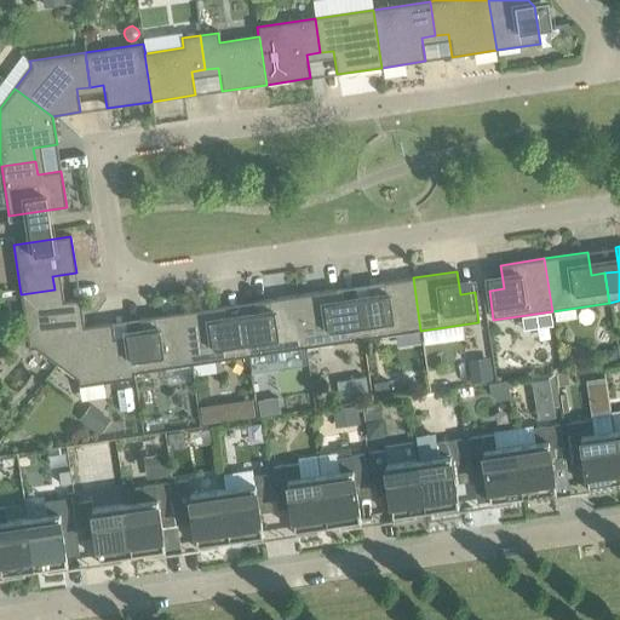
[(372,308),(359,310),(363,339),(420,331),(413,277),(368,285),(372,308)]
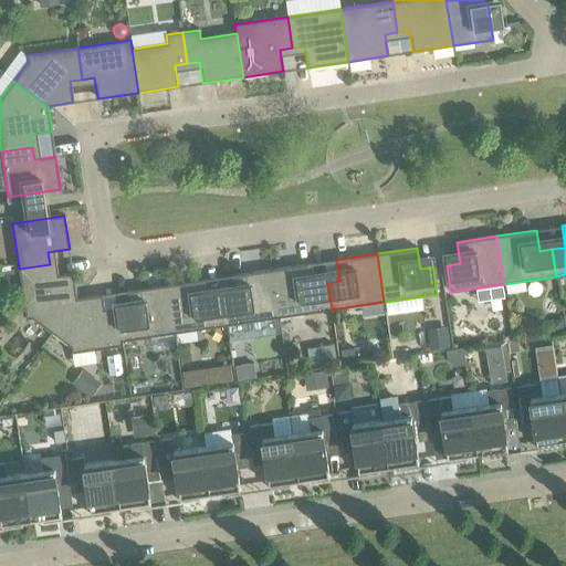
[(312,263),(272,270),(279,317),(332,310),(327,283),(315,284),(312,263)]
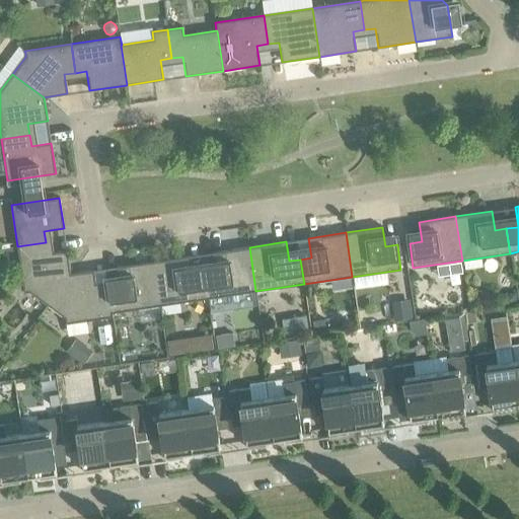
[(29,292),(48,305),(70,274),(67,250),(48,253),(46,242),(17,246),(24,293),(25,293),(25,292),(29,292)]
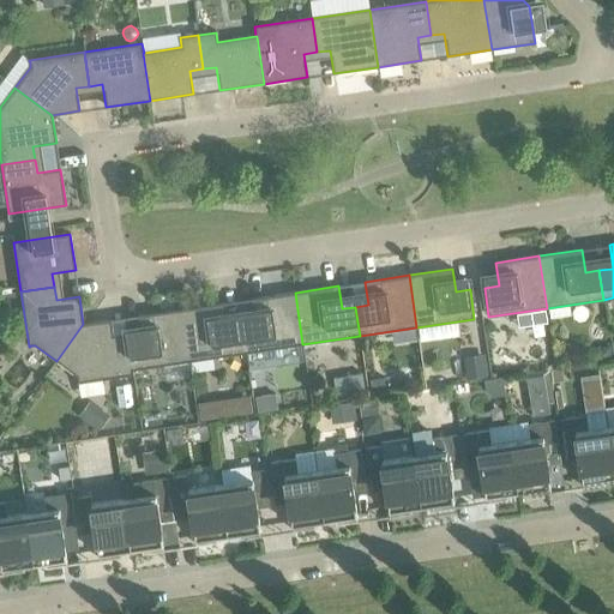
[(254,321),(241,324),(246,353),(302,344),(295,293),(251,299),(254,321)]
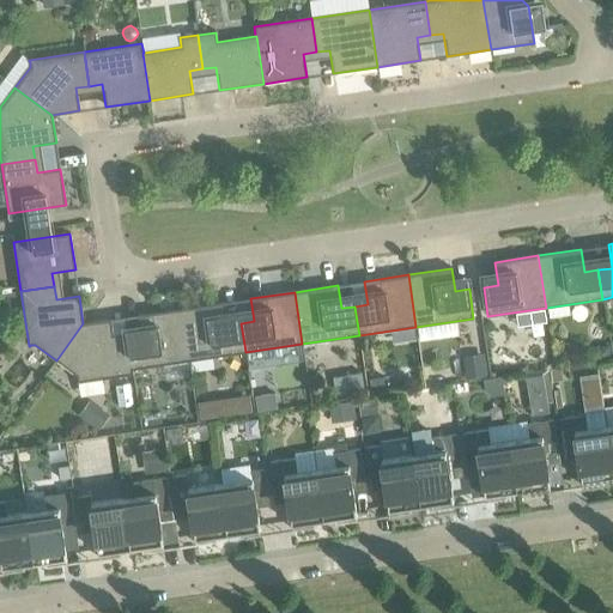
[(224,302),(181,309),(188,360),(246,352),(241,323),(228,326),(224,302)]
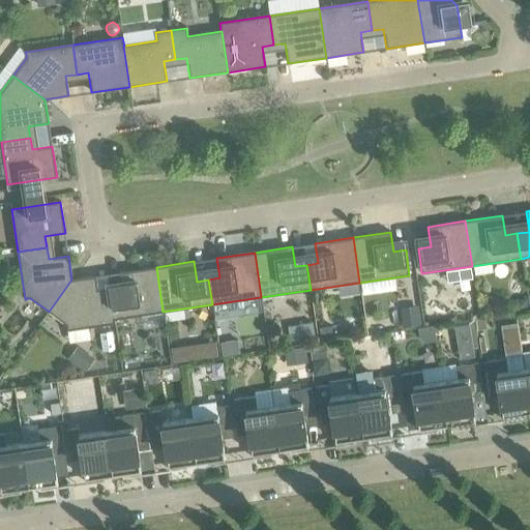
[(121,292),(110,294),(114,319),(163,312),(156,267),(118,272),(121,292)]
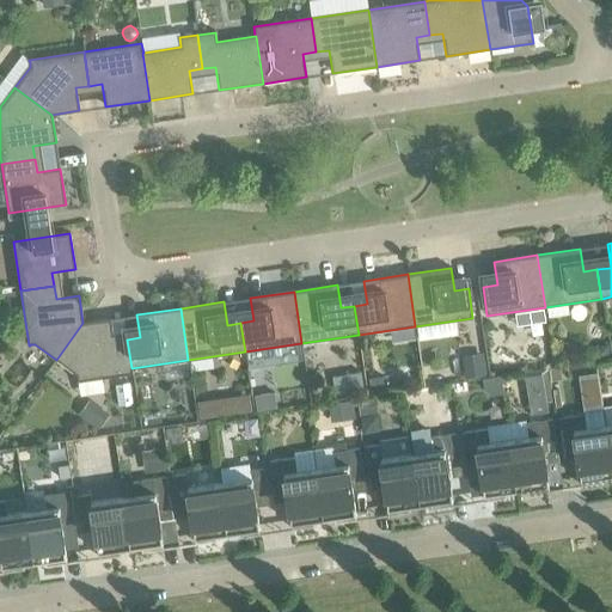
[(83,323),(56,360),(77,375),(78,380),(77,380),(77,381),(133,373),(132,368),(127,340),(114,342),(110,319),(83,323)]
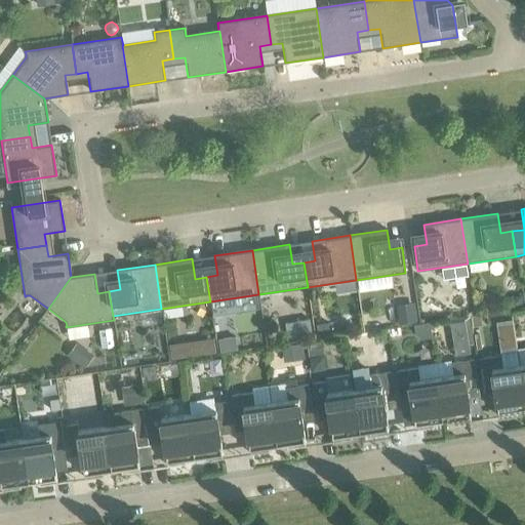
[(436,289),(429,304),(443,311),(450,296),(436,289)]
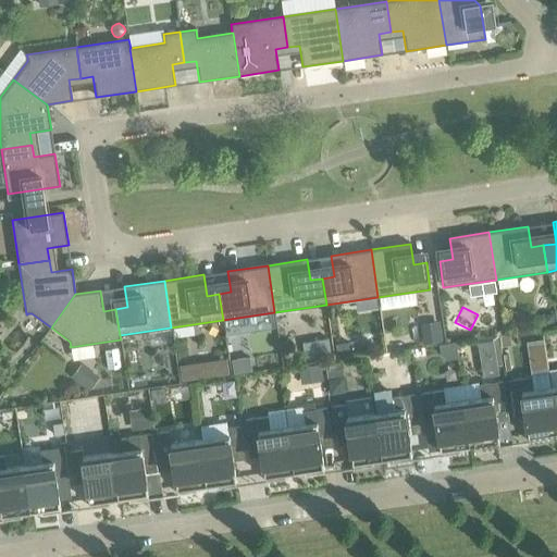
[(440,327),(421,331),(423,344),(442,341),(440,327)]
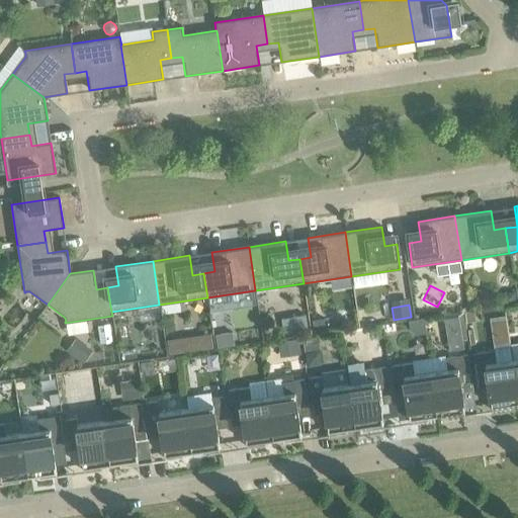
[(462,313),(444,315),(449,351),(467,348),(462,313)]
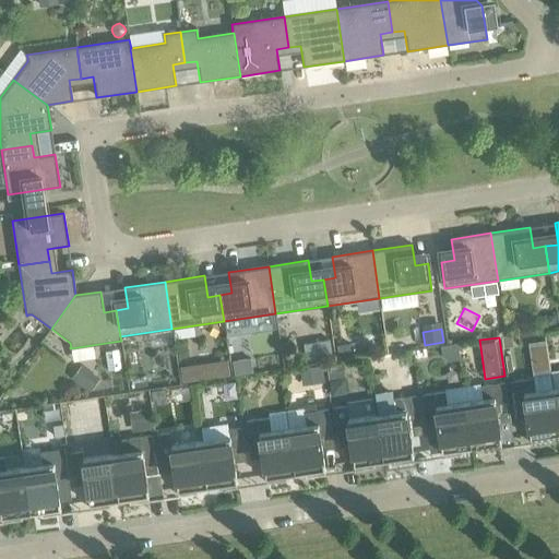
[(329,341),(317,342),(319,360),(332,358),(329,341)]
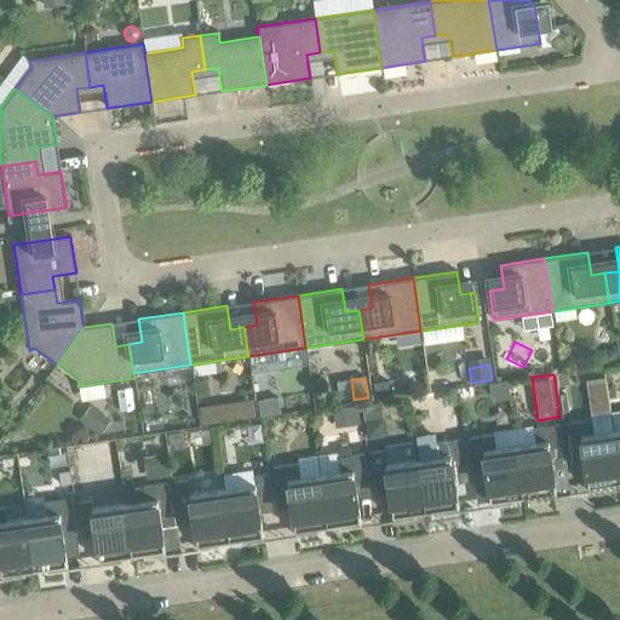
[(606,378),(586,380),(587,390),(607,388),(606,378)]
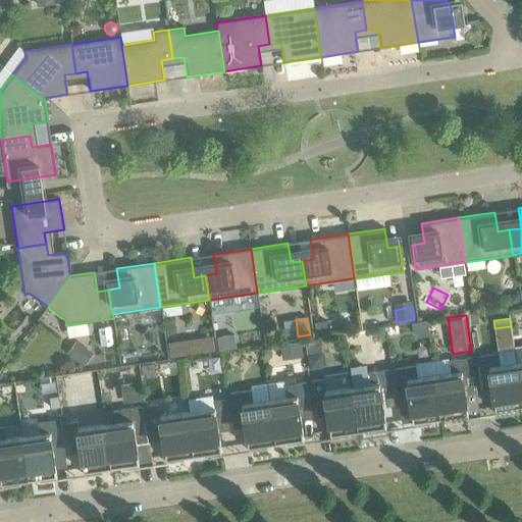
[(233,335),(217,337),(219,351),(236,348),(233,335)]
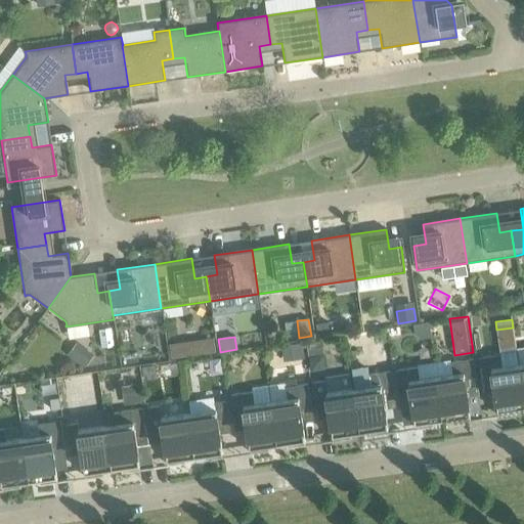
[(321,340),(306,343),(308,357),(323,354),(321,340)]
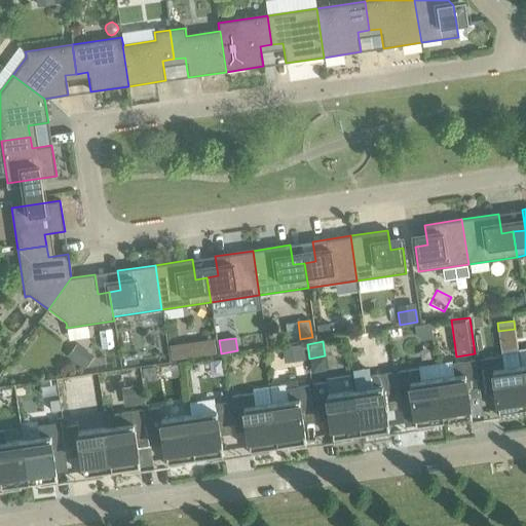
[(76,344),(68,357),(78,364),(87,352),(76,344)]
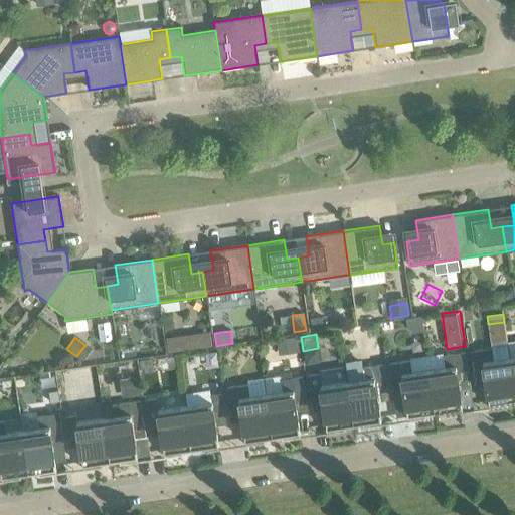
[(181,337),(166,339),(168,352),(183,349),(181,337)]
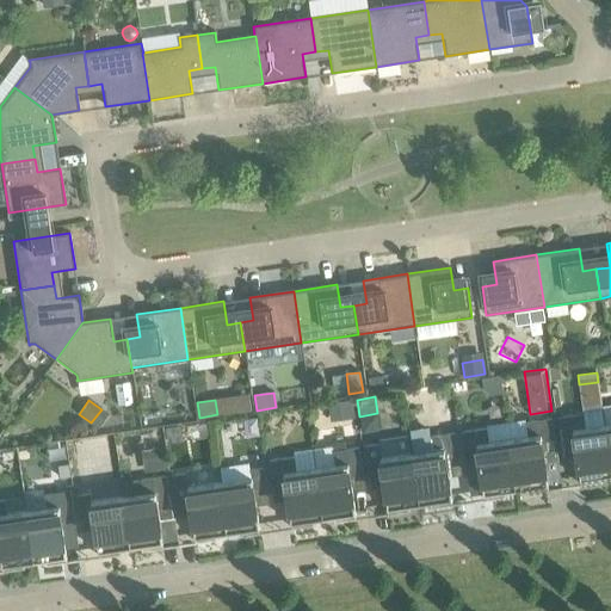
[(352,400),(328,403),(331,421),(355,418),(352,400)]
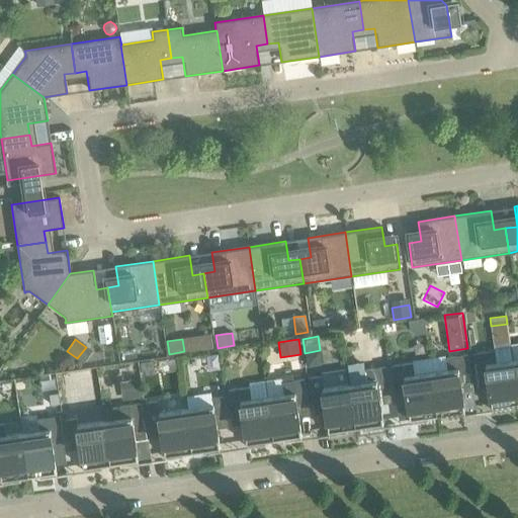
[(517,402),(517,400),(512,360),(495,363),(494,351),(471,354),(477,384),(488,382),(492,411),(510,409),(509,404),(517,402)]
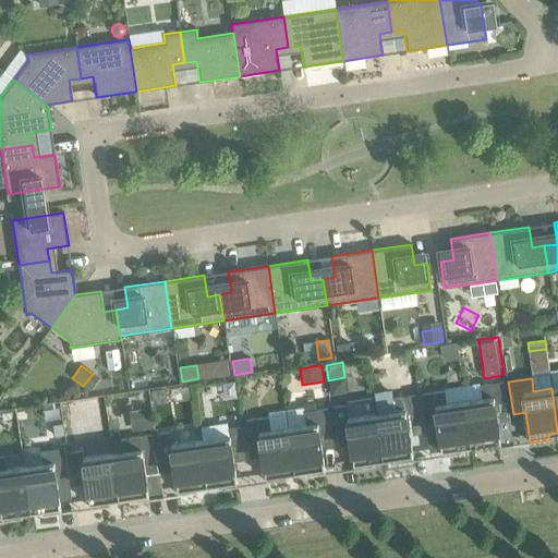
[(482,399),(464,401),(471,447),(480,445),(481,450),(500,447),(496,416),(508,414),(504,383),(480,386),(482,399)]
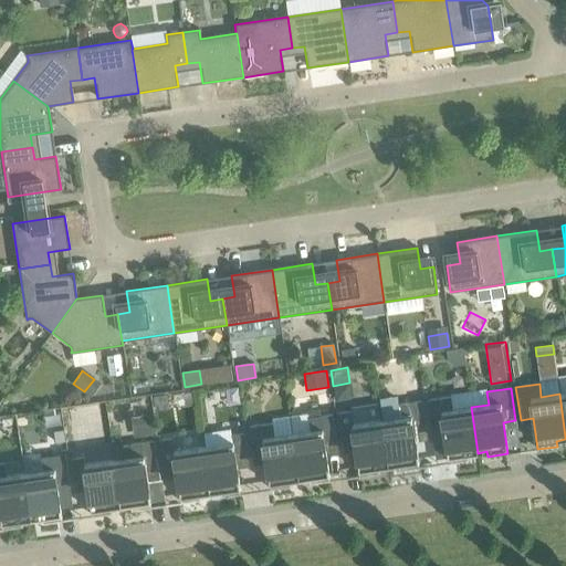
[(167,395),(153,397),(155,410),(169,409),(167,395)]
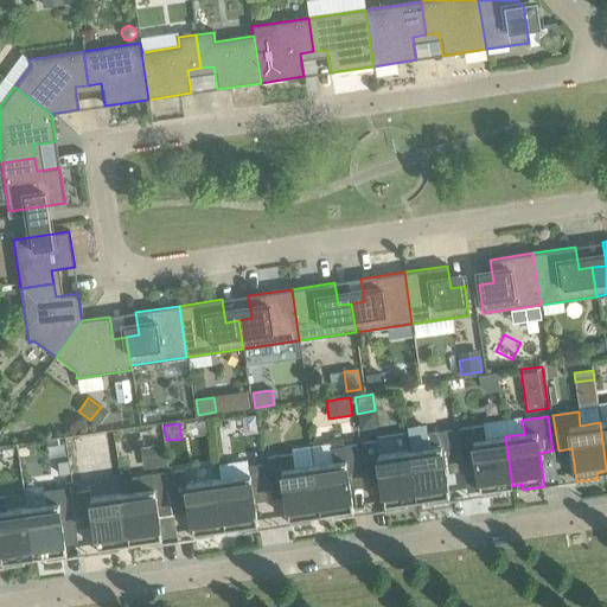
[(512,486),(505,436),(485,440),(483,426),(457,429),(462,465),(475,462),(480,496),(503,493),(502,487),(512,486)]
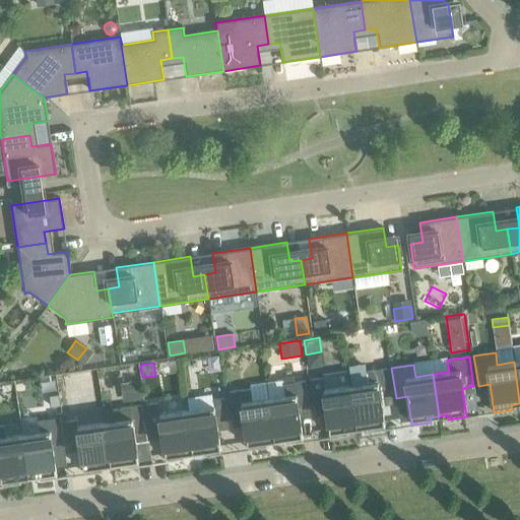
[(367,384),(350,386),(356,429),(366,427),(366,432),(384,430),(380,400),(391,399),(387,369),(365,372),(367,384)]
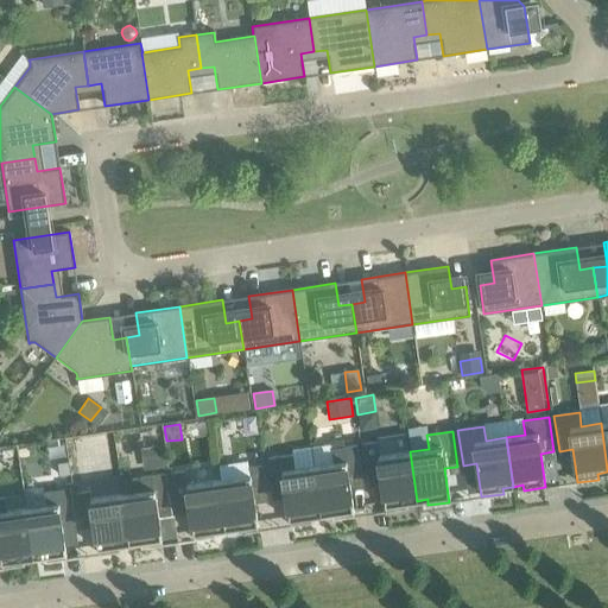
[(375,443),(362,444),(367,480),(380,477),(386,511),(407,508),(406,502),(417,501),(410,451),(378,456),(375,443)]
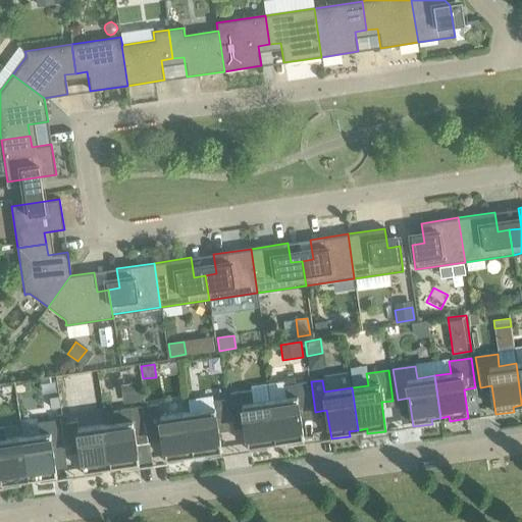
[(285,398),(269,400),(275,442),(284,440),(285,446),(304,442),(299,414),(311,413),(306,382),(284,385),(285,398)]
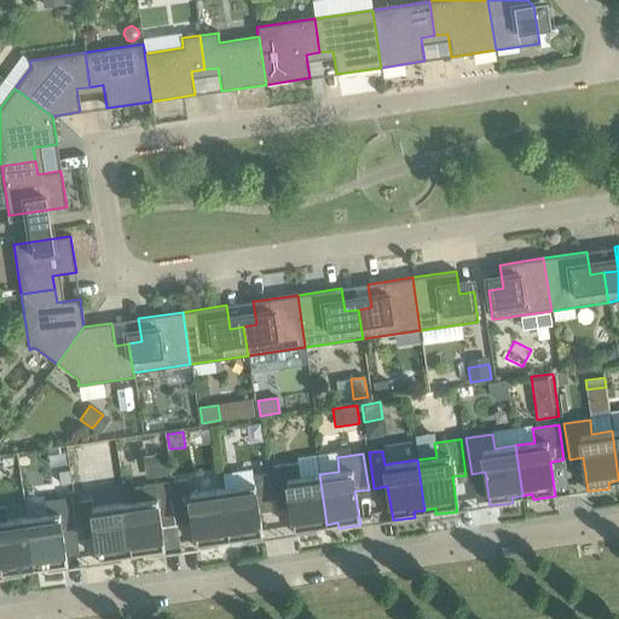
[(167,455),(144,457),(146,478),(169,475),(167,455)]
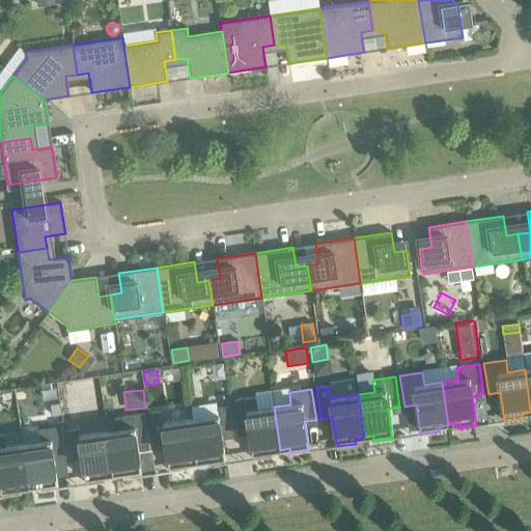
[(280,450),(274,407),(256,410),(254,397),(232,400),(238,431),(249,429),(253,459),(272,456),(271,451),(280,450)]
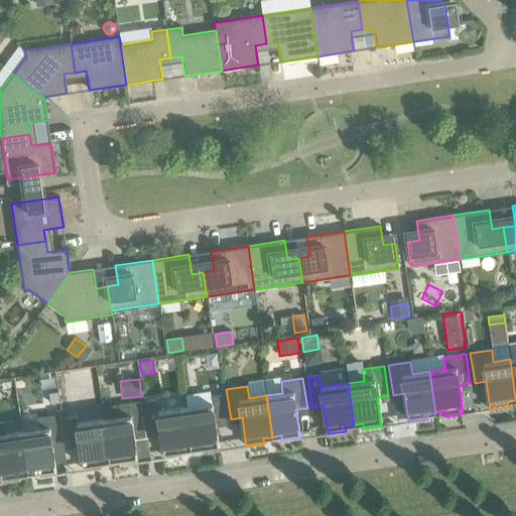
[(212,404),(184,407),(191,449),(200,447),(201,453),(219,449),(215,421),(226,420),(222,395),(211,397),(212,404)]
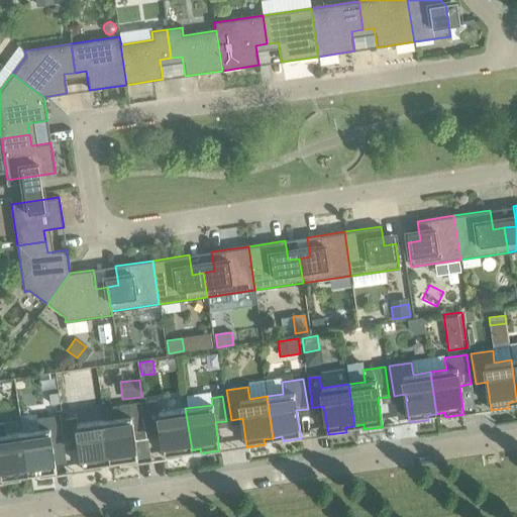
[(192,450),(185,408),(159,412),(157,401),(145,402),(149,432),(161,430),(165,459),(183,456),(183,451),(192,450)]
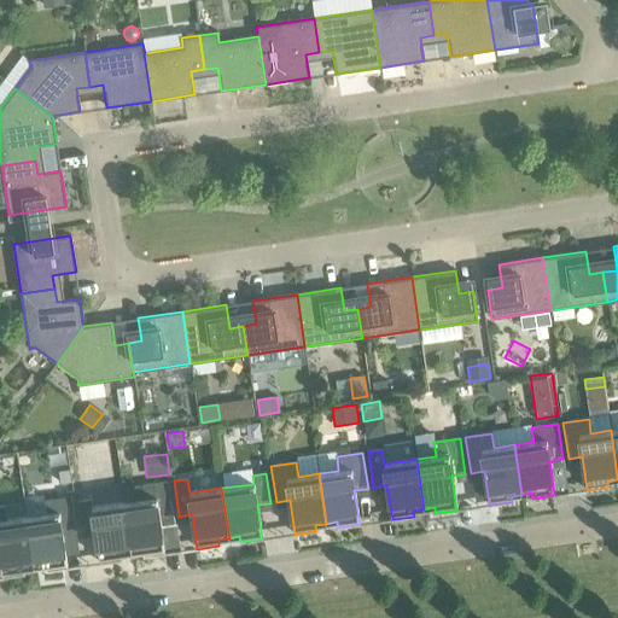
[(144,500),(124,503),(132,553),(141,551),(143,557),(164,554),(159,519),(173,518),(168,482),(141,485),(144,500)]
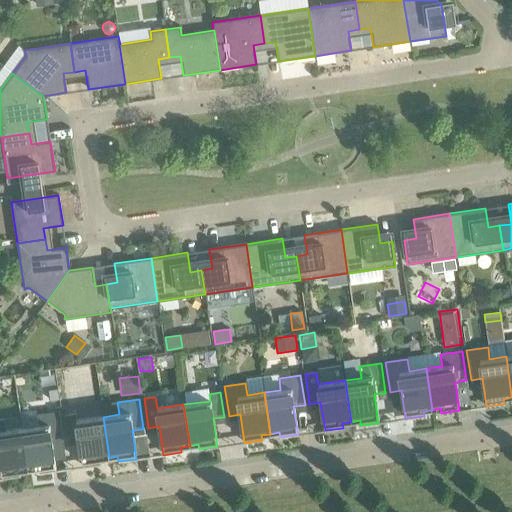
[(38,426),(22,428),(28,470),(37,469),(37,473),(56,471),(51,442),(62,441),(58,411),(37,414),(38,426)]
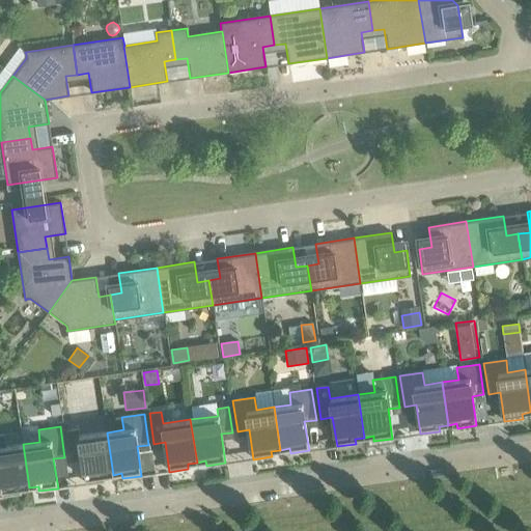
[(113,475),(107,432),(79,436),(78,429),(66,431),(70,456),(82,454),(86,484),(105,481),(104,476),(113,475)]
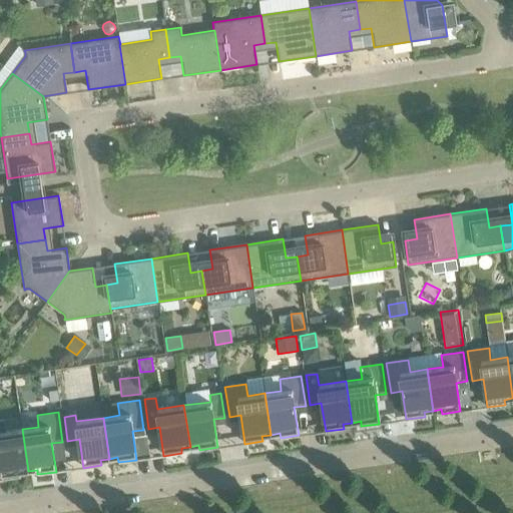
[(28,471),(22,429),(5,432),(4,420),(0,420),(0,467),(2,480),(20,477),(19,472),(28,471)]
